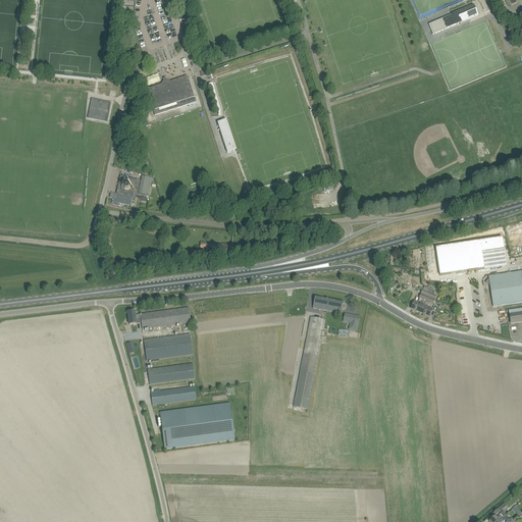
[(452,14),(428,24),(432,35),(456,24),(457,25),(461,23),(468,20),(475,17),(474,17),(477,16),(473,6),(456,13),(456,12),(453,14),(452,14)]
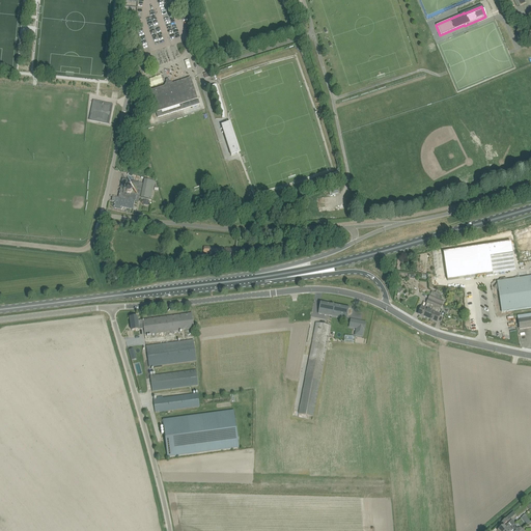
[(150,91),(148,92),(148,93),(149,98),(152,98),(157,112),(158,113),(157,113),(158,118),(200,104),(198,100),(197,101),(197,99),(194,90),(192,84),(190,79),(173,84),(173,83),(169,81),(169,80),(166,81),(166,82),(164,86),(155,89),(156,90),(150,91)]
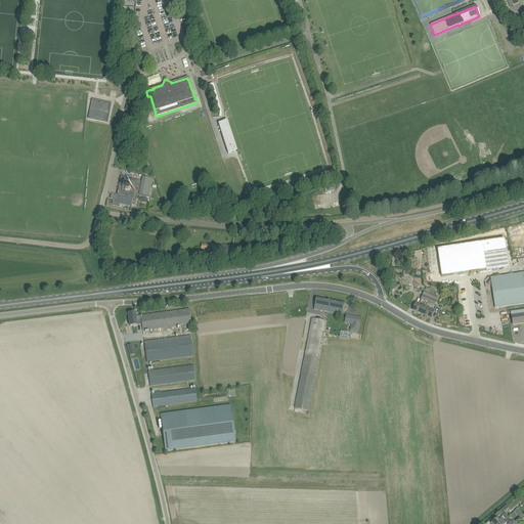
[(217,123),(227,154),(236,150),(225,120),(223,116),(224,110),(215,83),(212,84),(219,113),(219,117),(221,117),(223,121),(217,123)]
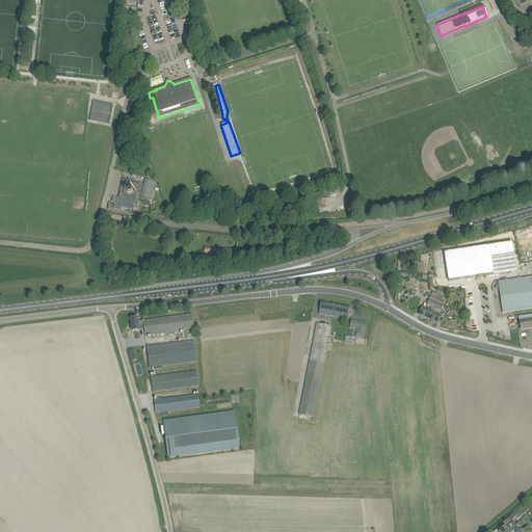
[(89,121),(104,124),(109,125),(113,105),(94,101),(89,121)]
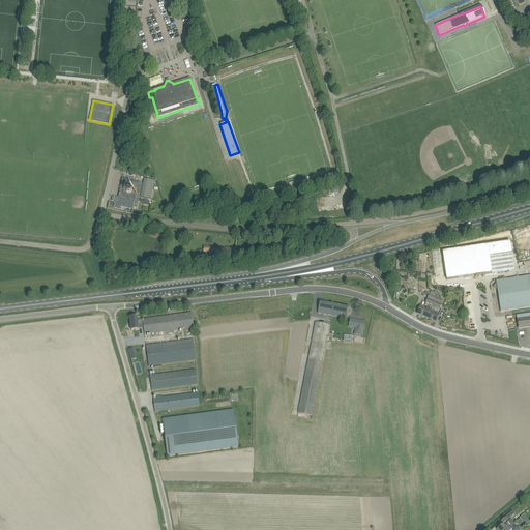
[(133,209),(134,205),(135,202),(139,202),(142,183),(130,180),(122,179),(121,187),(118,198),(119,198),(118,202),(115,202),(114,208),(121,210),(122,207),(133,209)]
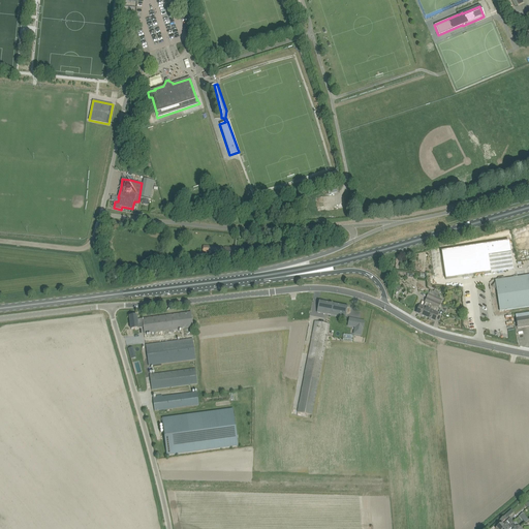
[(144,179),(141,196),(151,199),(154,181),(144,179)]
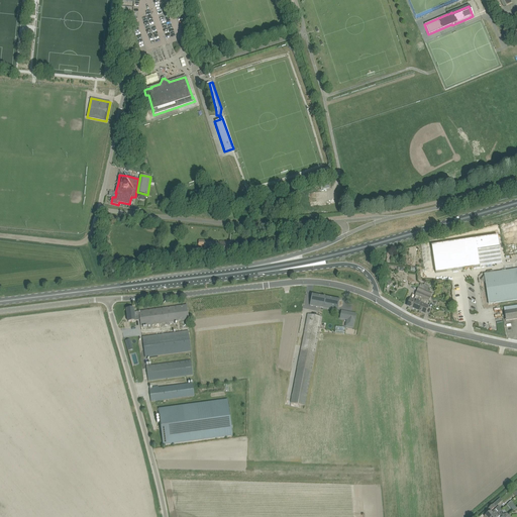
[(503,255),(496,228),(431,245),(438,272),(503,255)]
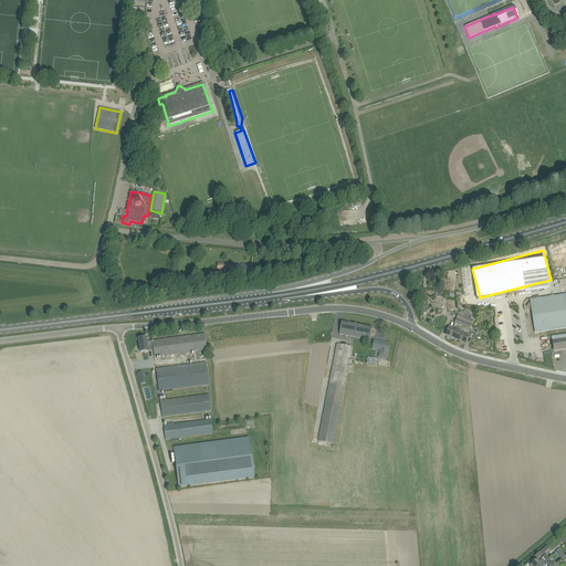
[(535,333),(565,328),(565,294),(530,300),(535,333)]
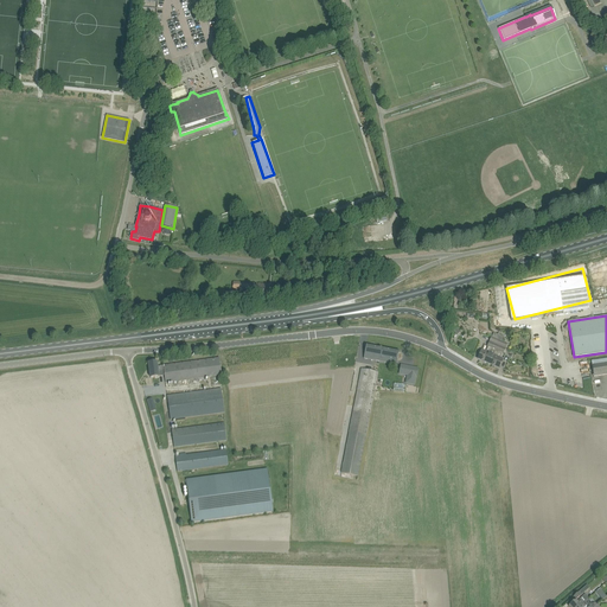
[(480,353),(478,359),(490,364),(493,355),(496,350),(498,346),(500,340),(502,337),(498,334),(493,333),(492,336),(492,337),(491,337),(491,338),(490,342),(487,346),(489,347),(492,349),(490,353),(486,352),(483,350),(480,353)]
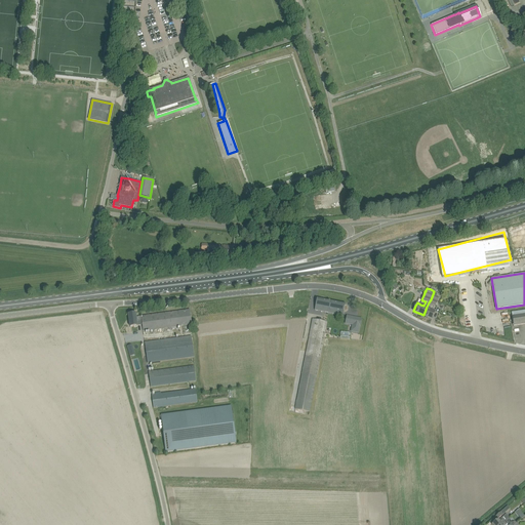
[(427,307),(423,315),(426,316),(428,317),(432,319),(434,314),(436,311),(433,310),(431,309),(433,305),(434,306),(435,306),(437,303),(437,301),(438,299),(439,297),(434,295),(433,294),(431,299),(429,303),(427,307)]
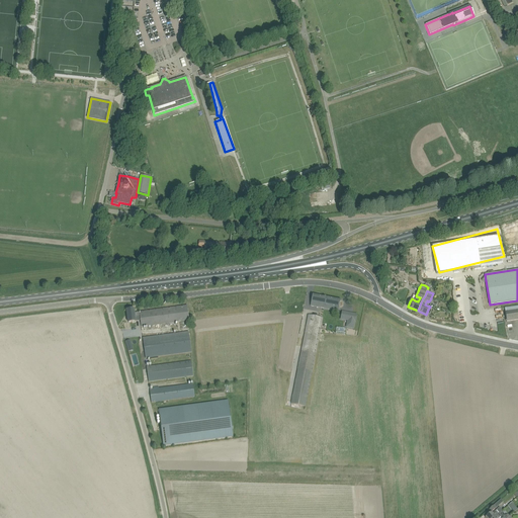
[(341,299),(313,294),(311,306),(332,311),(333,307),(339,308),(341,299)]
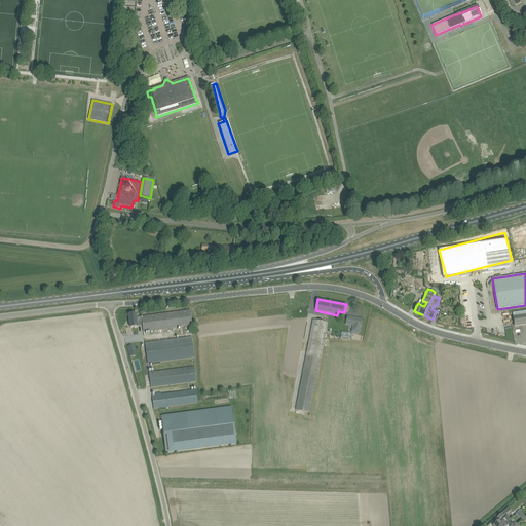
[(192,325),(190,310),(142,317),(137,317),(136,313),(128,314),(130,328),(138,327),(137,322),(142,322),(144,332),(192,326),(192,325)]
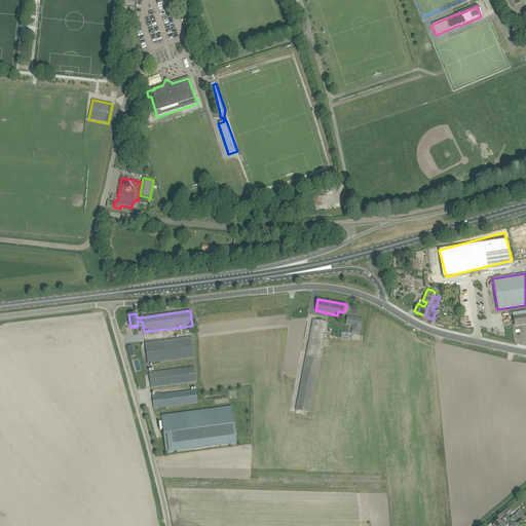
[(525,314),(513,317),(515,327),(525,324),(525,314)]
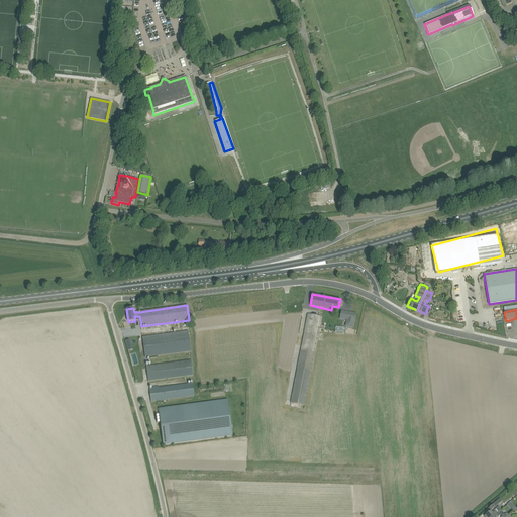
[(355,314),(340,311),(338,318),(345,320),(344,326),(352,328),(353,321),(355,314)]
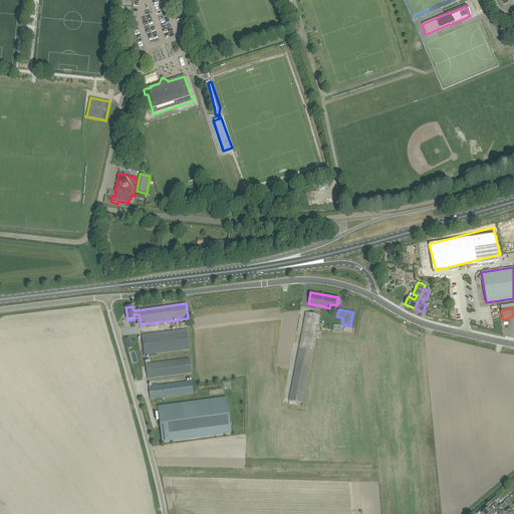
[(303,404),(319,320),(320,315),(306,313),(289,401),(303,404)]
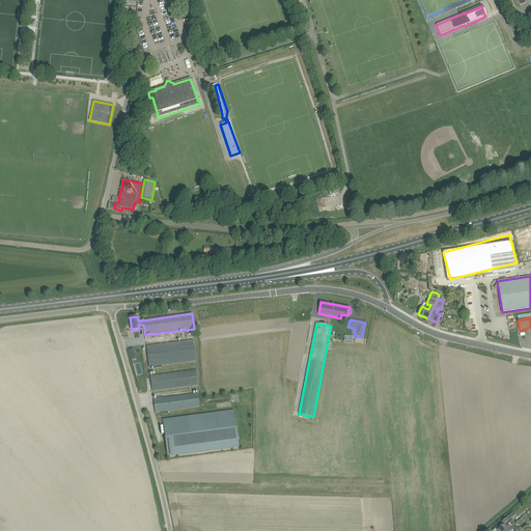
[(149,367),(155,366),(197,361),(194,340),(146,346),(149,367)]
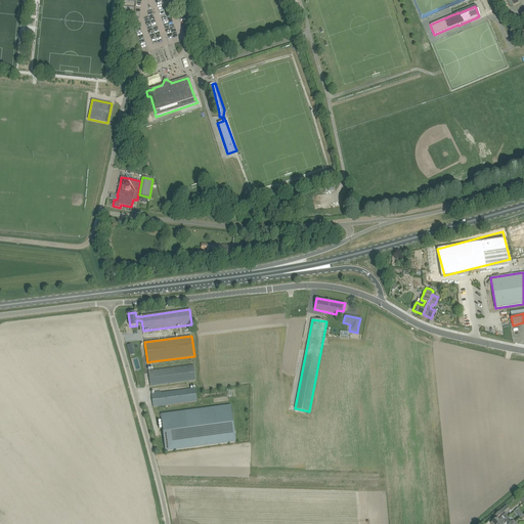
[(150,387),(156,386),(195,381),(194,365),(148,372),(150,387)]
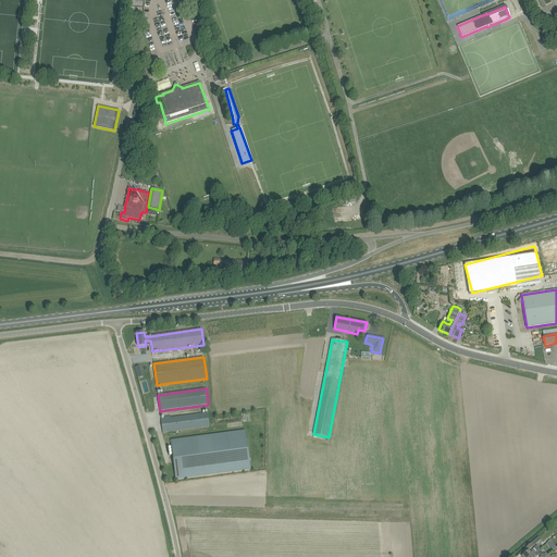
[(163,433),(209,426),(208,413),(161,419),(163,433)]
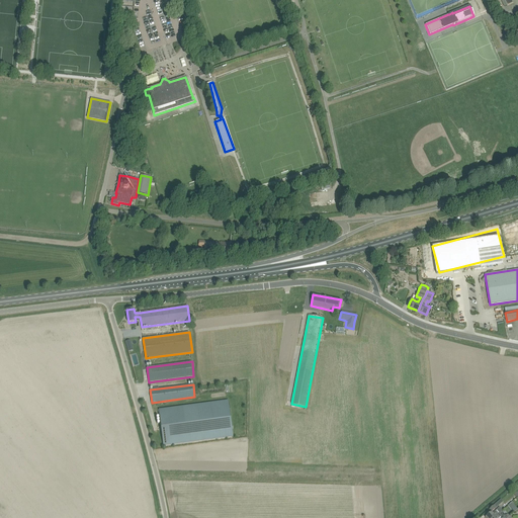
[(159,410),(164,446),(232,437),(227,401),(159,410)]
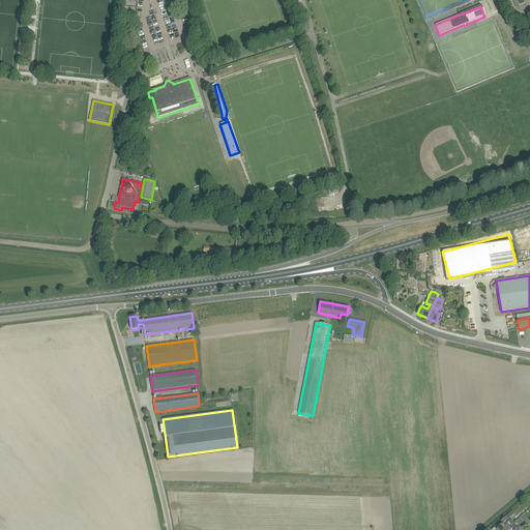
[(496,529),(497,529),(505,529),(510,526),(513,523),(511,519),(504,525),(503,524),(500,526),(496,529)]
